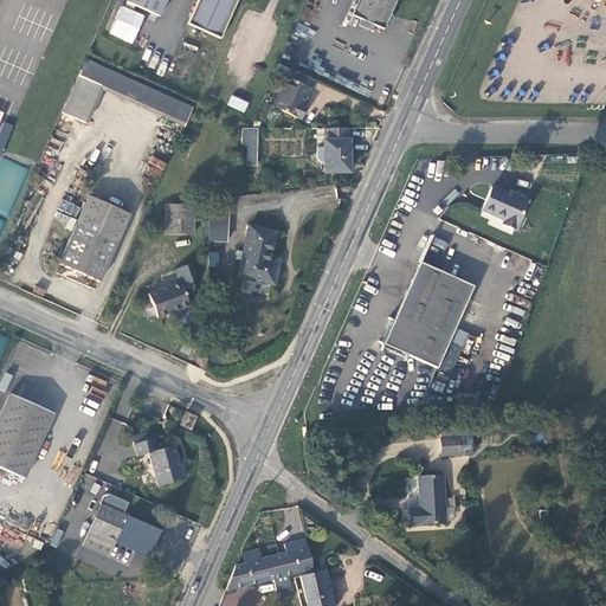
[(166,0),(127,0),(127,2),(160,17),(166,0)]
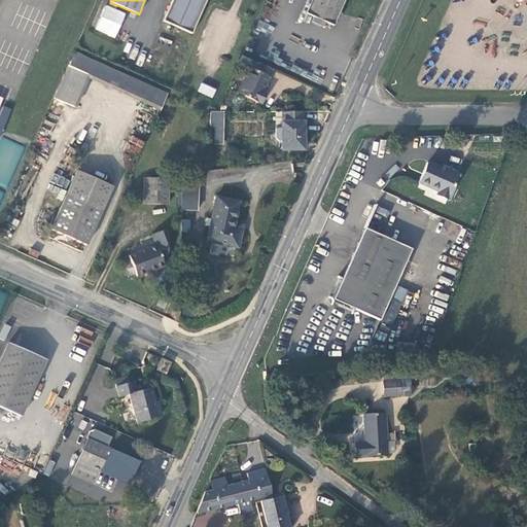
[(207,0),(172,0),(164,21),(192,33),(207,0)]
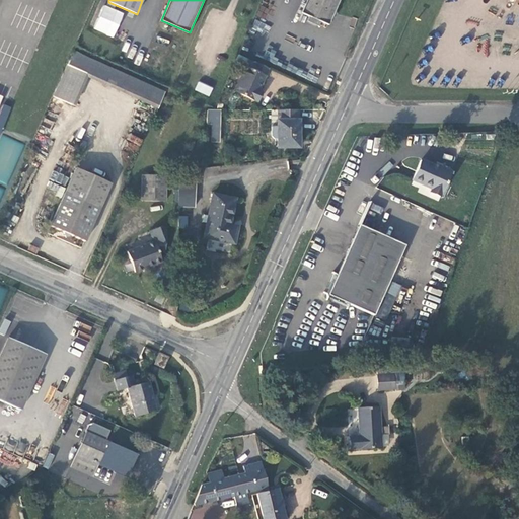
[(307,0),(301,13),(311,17),(323,22),(329,26),(335,17),(341,15),(339,9),(342,0),(307,0)]
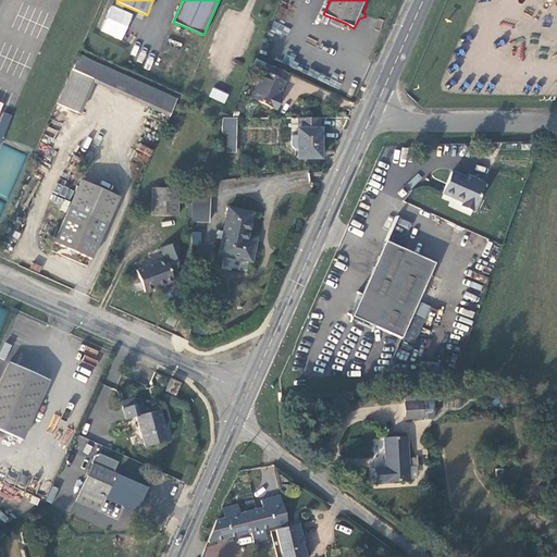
[(347,24),(334,19),(331,24),(344,29),(347,24)]
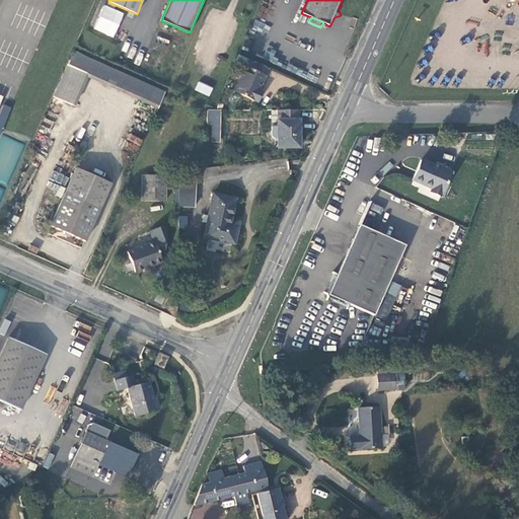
[(166,91),(74,49),(65,70),(158,109),(166,91)]
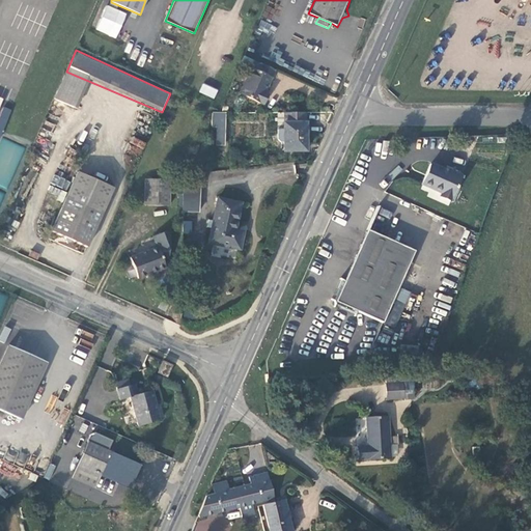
[(275,70),(246,55),(242,64),(251,68),(240,94),(263,105),(269,93),(266,91),(275,70)]
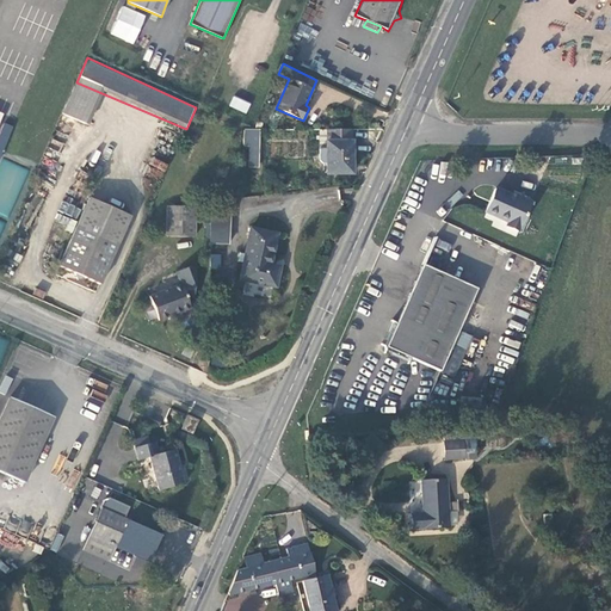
[(229,106),(246,113),(251,103),(233,96),(229,106)]
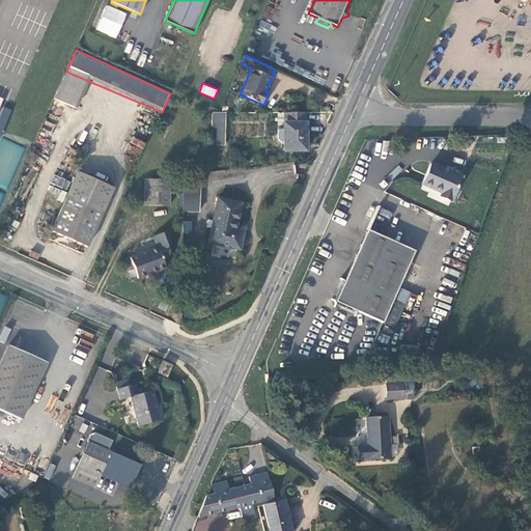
[(0,138),(3,139),(9,108),(0,107),(0,108),(0,138)]
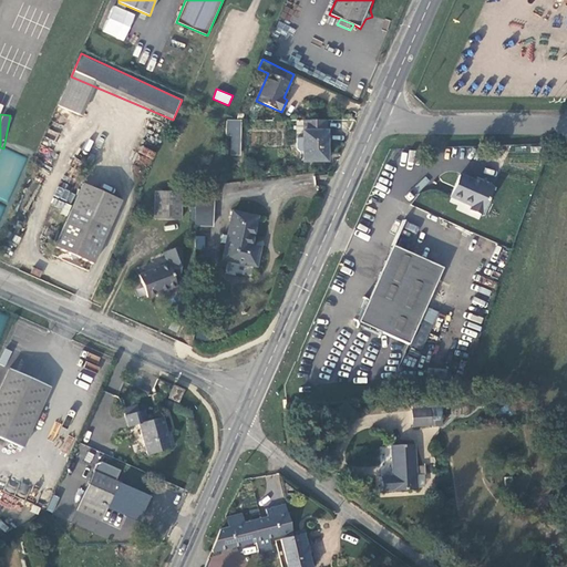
[(241,156),(241,121),(233,121),(230,155),(241,156)]
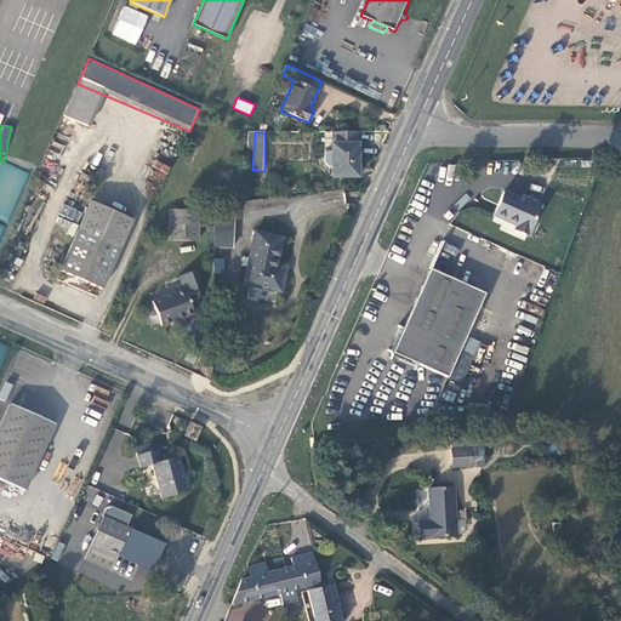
[(358,177),(357,132),(331,132),(331,177),(358,177)]
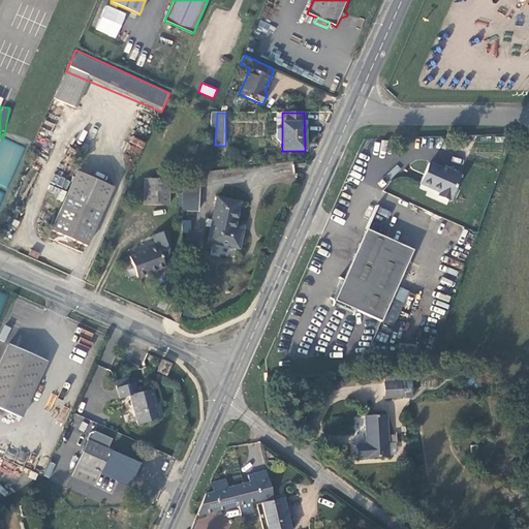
[(0,139),(0,186),(7,189),(25,147),(1,136),(0,139)]
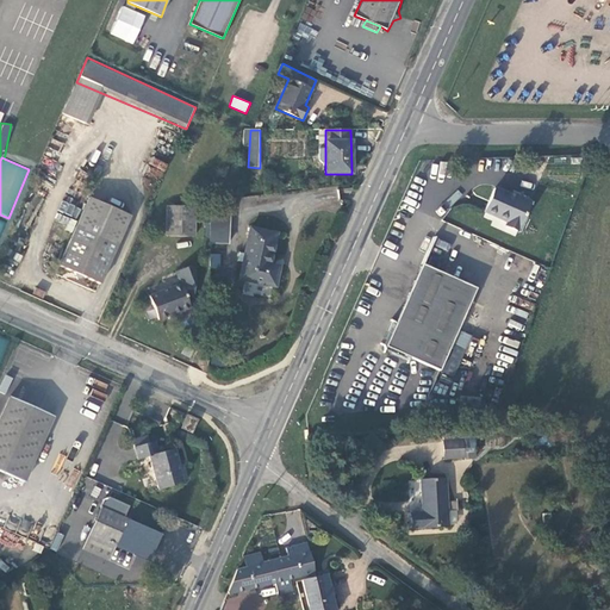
[(517,231),(530,201),(520,197),(515,199),(495,190),(486,210),(505,221),(504,225),(517,231)]
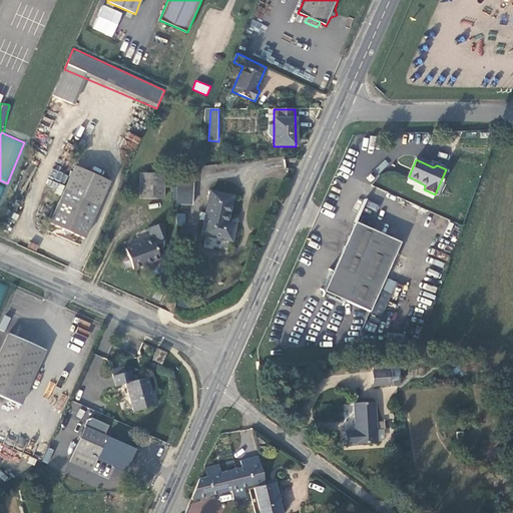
[(109,179),(76,165),(51,222),(63,227),(66,234),(74,232),(85,237),(109,179)]
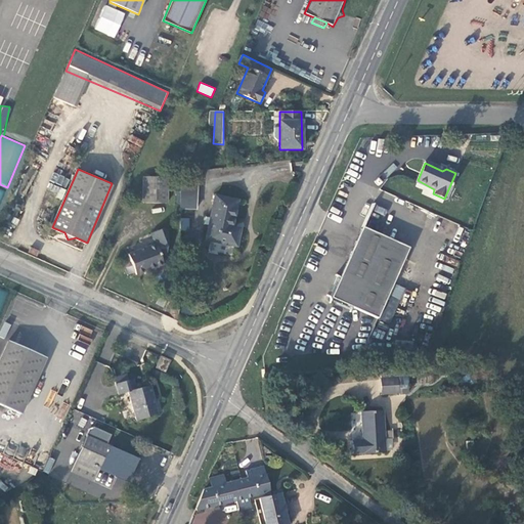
[(166,204),(167,178),(143,177),(142,204),(166,204)]
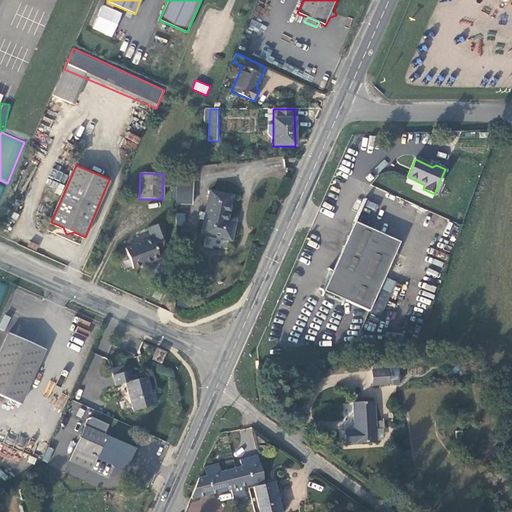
[(190,180),(177,180),(176,204),(189,204),(190,180)]
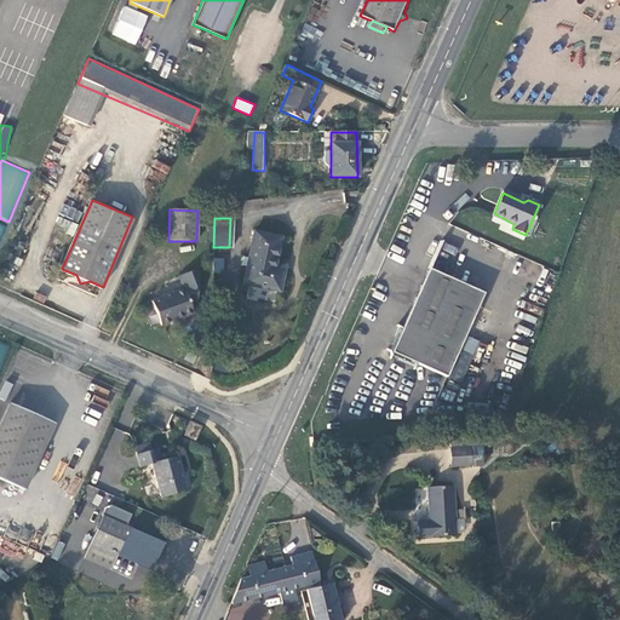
[(281,237),(254,233),(244,283),(281,291),(283,275),(274,274),(281,237)]
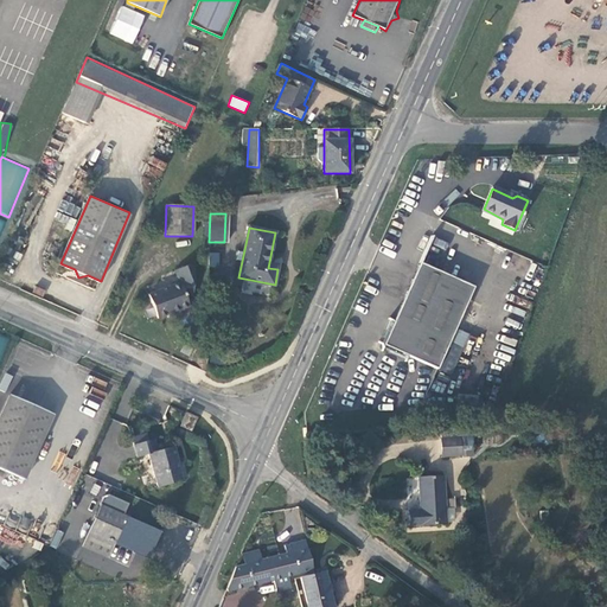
[(218,268),(219,253),(209,253),(209,267),(218,268)]
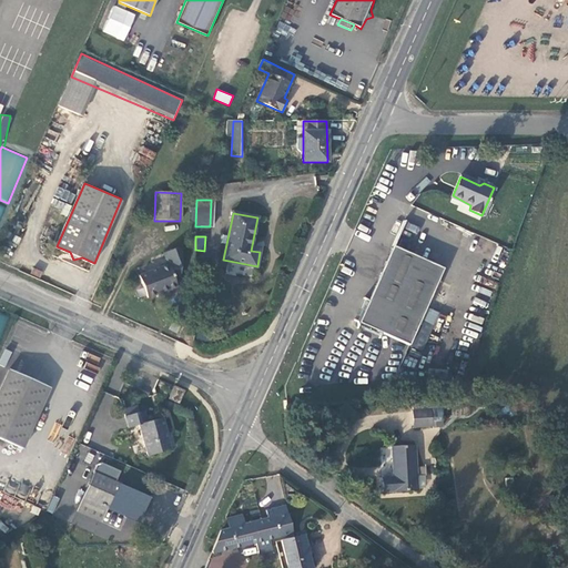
[(408,345),(443,269),(393,247),(371,298),(361,322),(358,327),(381,336),(382,334),(408,345)]
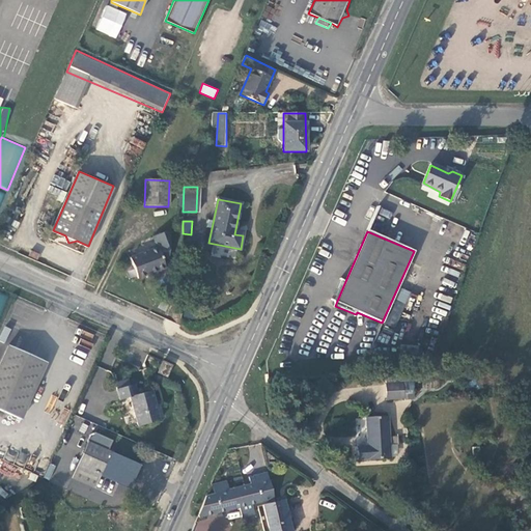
[(168,263),(170,232),(155,239),(158,248),(131,257),(138,279),(165,270),(164,264),(168,263)]
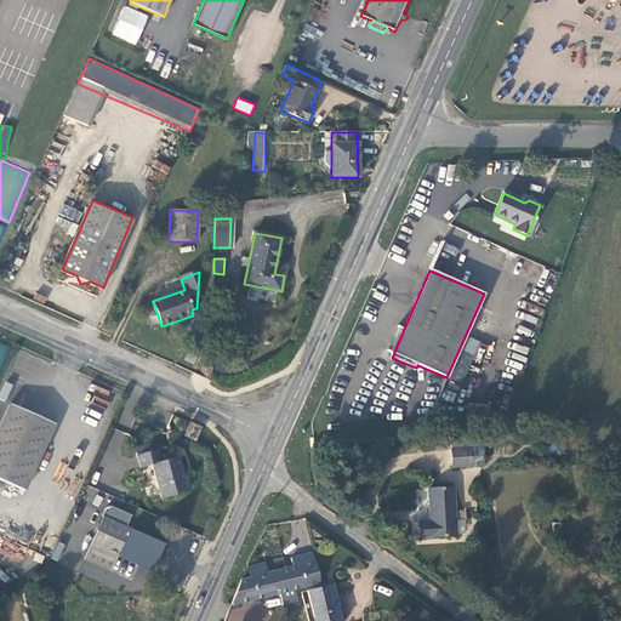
[(394,352),(405,326),(394,322),(383,347),(394,352)]
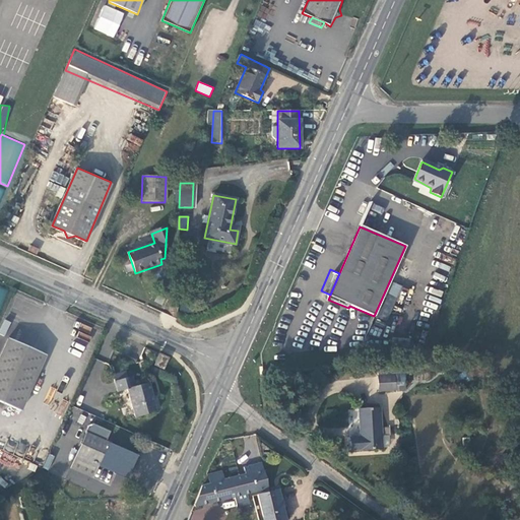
[(387,322),(401,285),(391,281),(377,318),(387,322)]
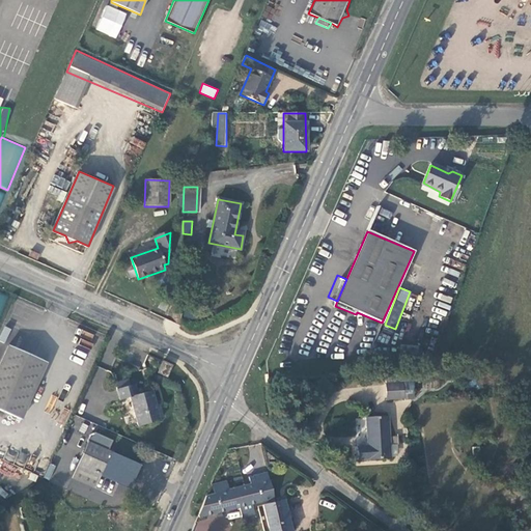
[(355,317),(356,314),(335,306),(334,308),(355,317)]
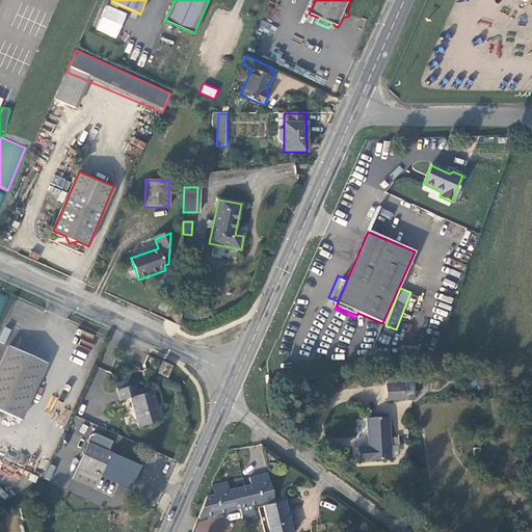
[(0,336),(0,341),(4,344),(10,329),(4,326),(0,336)]
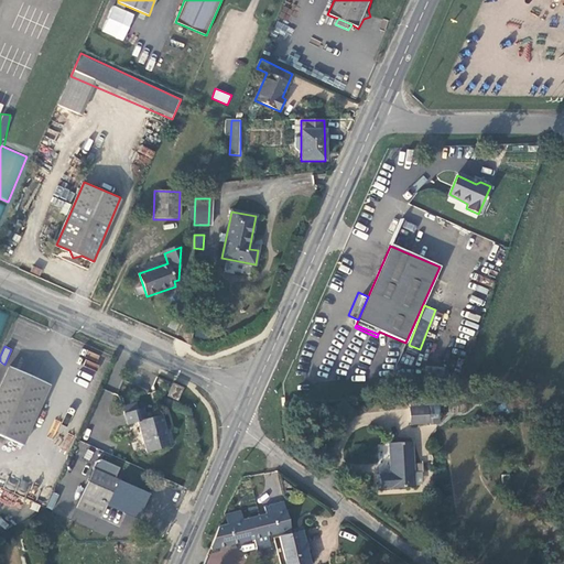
[(0,433),(22,444),(51,382),(11,364),(0,386),(0,433)]
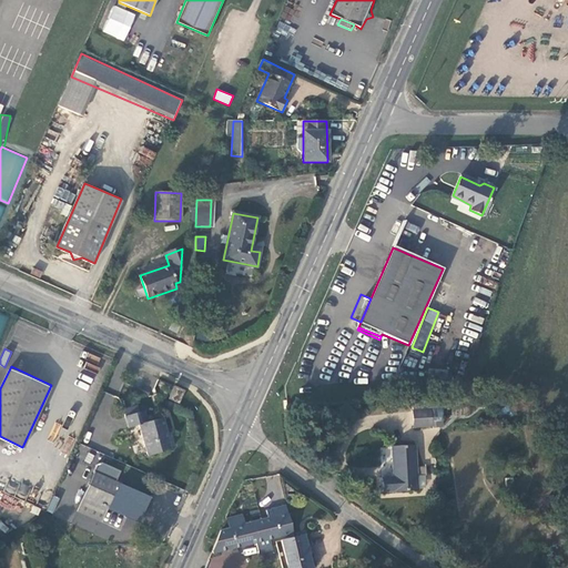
[(185,391),(174,385),(170,397),(180,403),(185,391)]
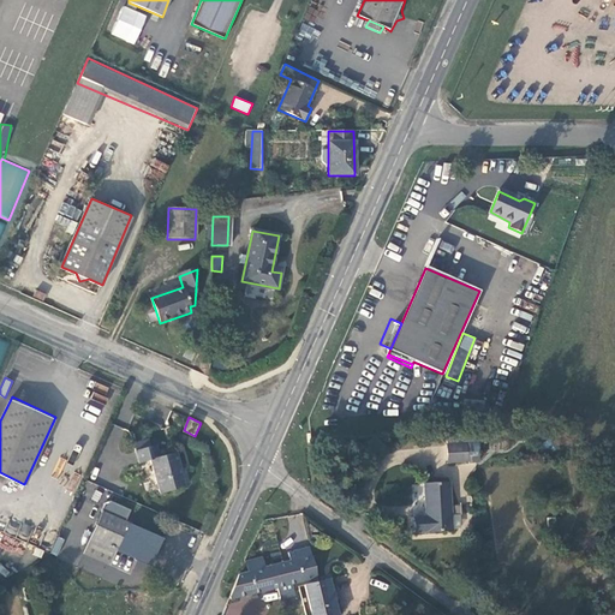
[(467,442),(448,445),(449,461),(470,460),(467,442)]
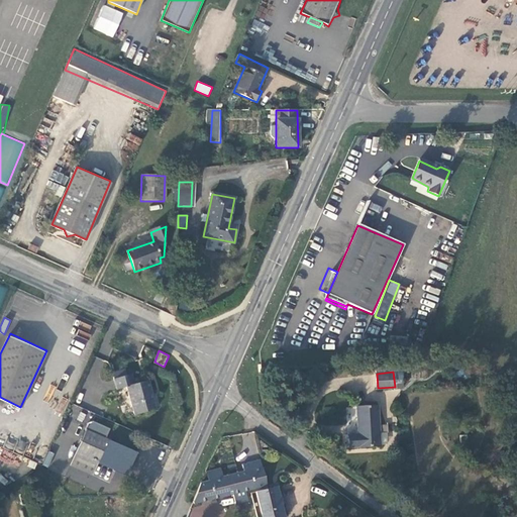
[(131,373),(113,379),(116,391),(126,387),(133,415),(156,409),(151,394),(153,394),(150,380),(134,385),(131,373)]
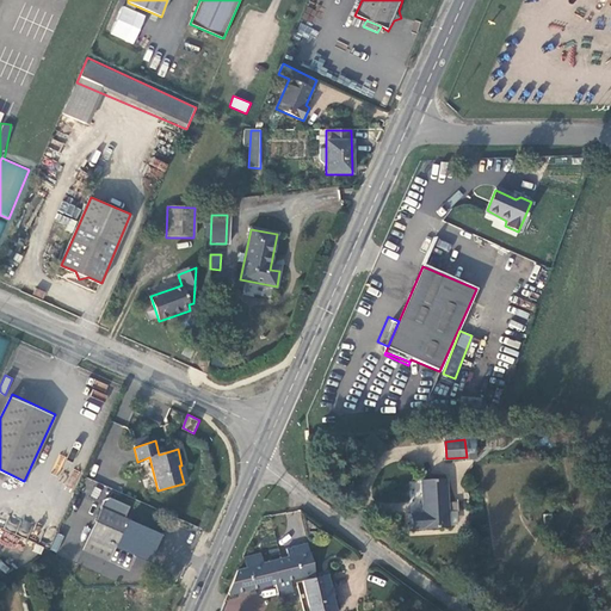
[(426,513),(412,514),(413,531),(451,528),(448,479),(424,480),(426,513)]
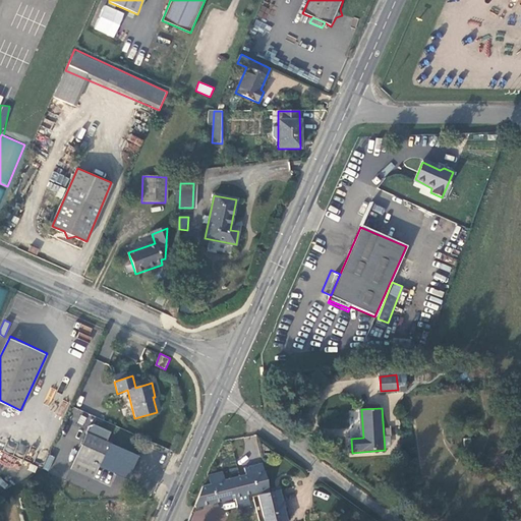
[(69,470),(92,480),(110,441),(110,436),(94,427),(89,428),(69,470)]
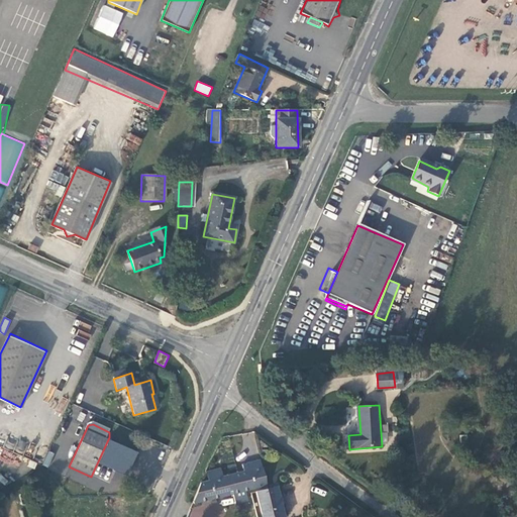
[(114,445),(106,466),(137,479),(146,459),(114,445)]
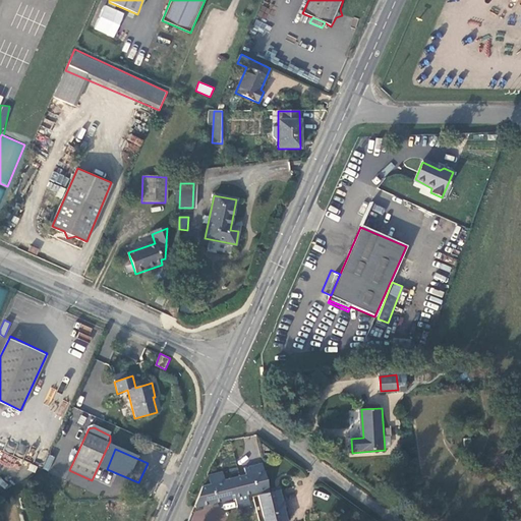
[(269,486),(264,465),(251,468),(251,469),(253,473),(223,481),(221,473),(209,475),(211,485),(204,486),(193,507),(258,490),(258,488),(269,486)]
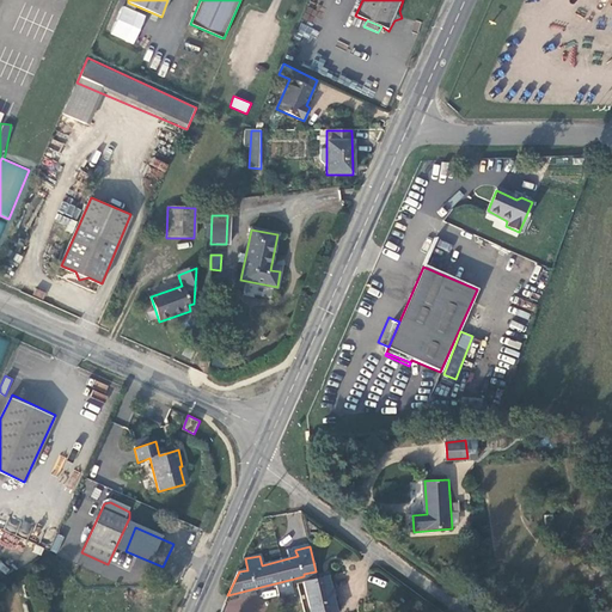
[(304,574),(304,576),(305,582),(317,579),(316,571),(304,574)]
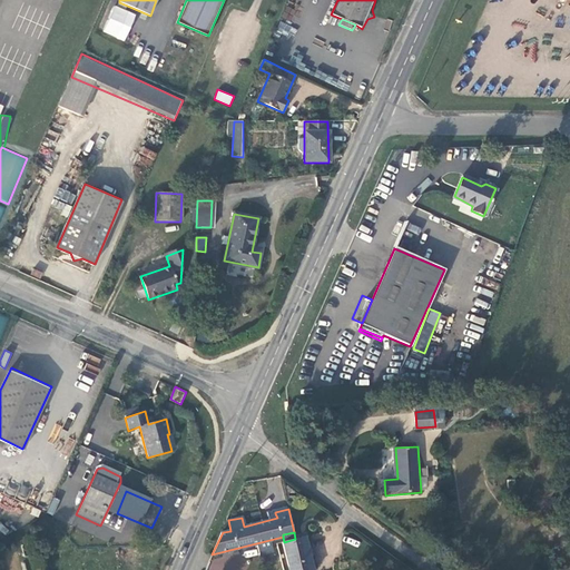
[(295,539),(284,542),(290,569),(313,569),(304,537),(295,539)]
